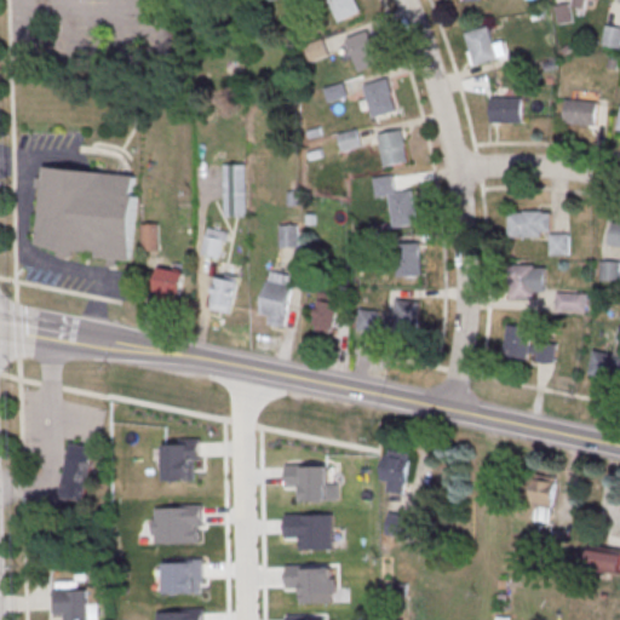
[(328,0),(338,21),(362,11),(356,0),(328,0)]
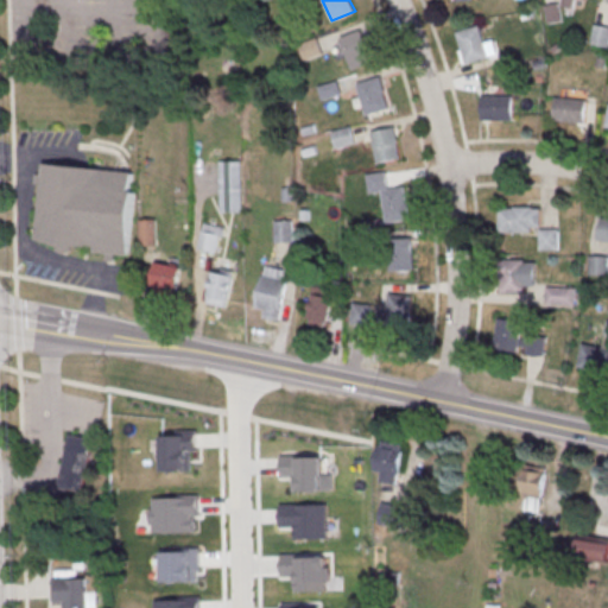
[(562,0),(562,2),(580,10),(582,0),(562,0)]
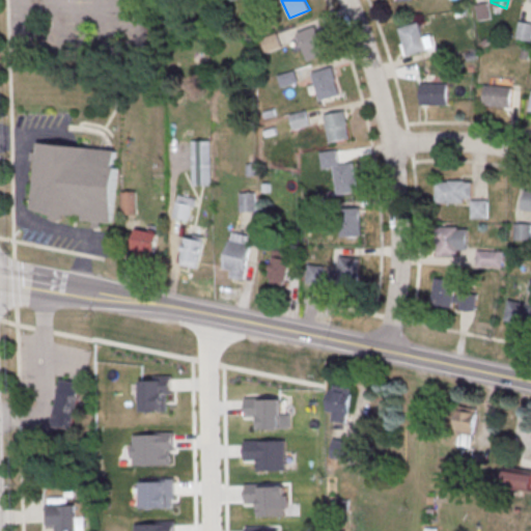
[(516,39),(530,40),(530,33),(530,22),(519,21),(516,39)]
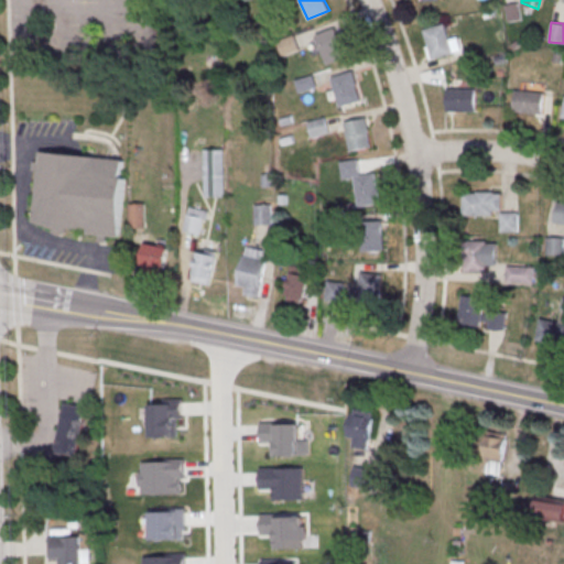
[(423,30),(432,58),(461,51),(455,34),(448,35),(445,23),(423,30)]
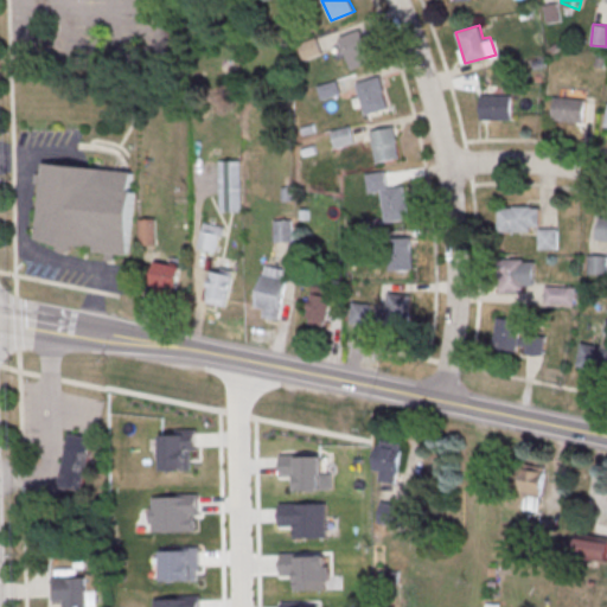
[(372,61),(359,30),(339,38),(352,69),(372,61)]
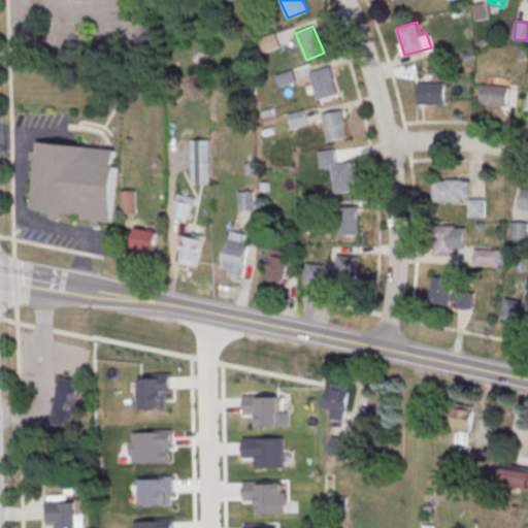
[(317,99),(337,95),(331,66),(310,71),(317,99)]
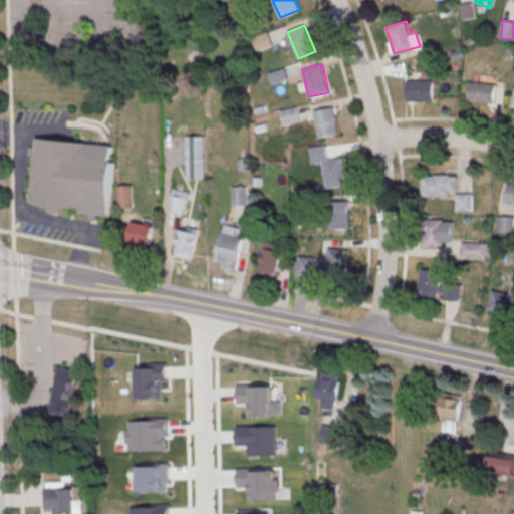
[(408,80),(408,101),(434,101),(434,80),(408,80)]
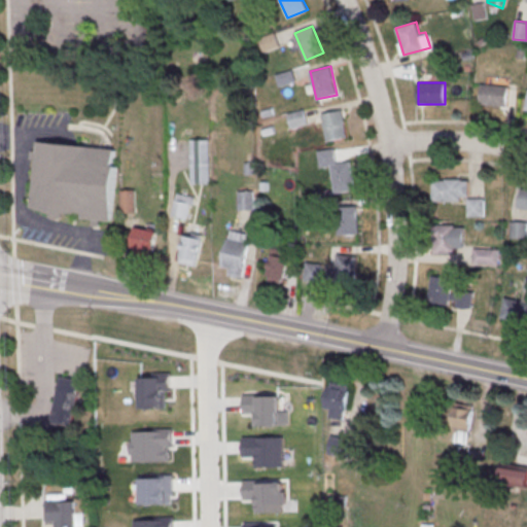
[(508,84),(481,84),(481,105),(508,105),(508,84)]
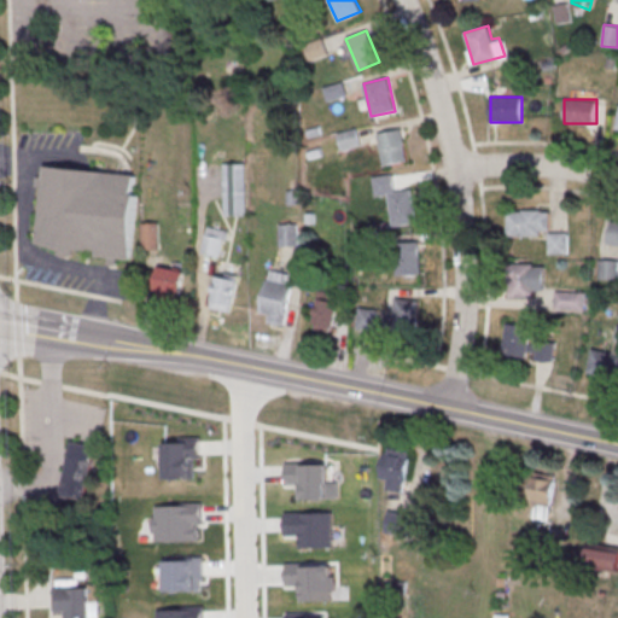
[(377,133),(382,165),(406,161),(401,128),(377,133)]
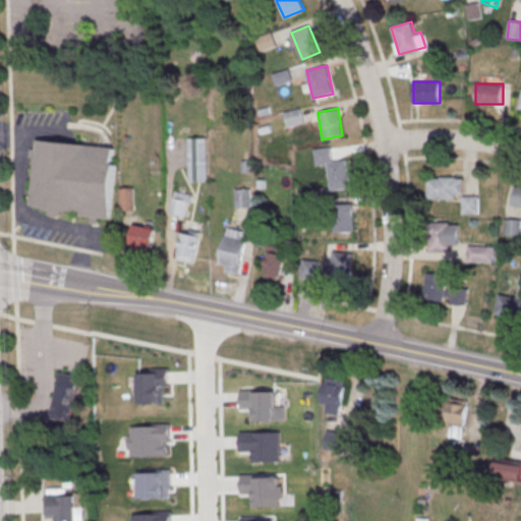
[(302,123),(300,109),(285,112),(287,125),(302,123)]
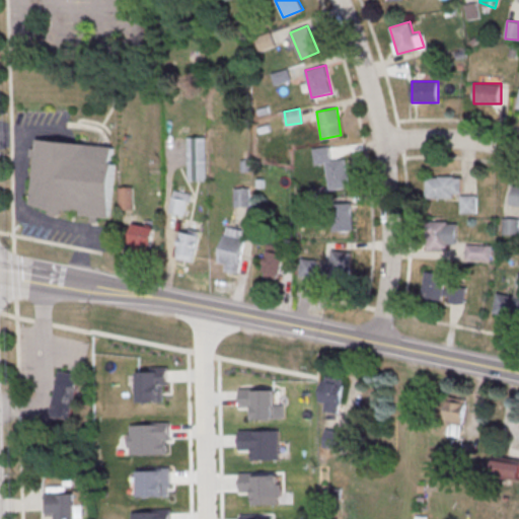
[(187,137),(187,181),(206,181),(206,137),(187,137)]
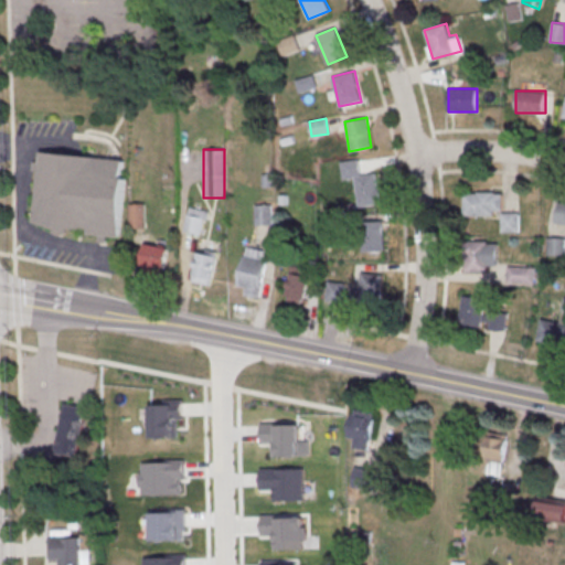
[(41,151),(123,160),(121,176),(126,177),(119,236),(107,235),(107,242),(98,241),(99,235),(77,233),(77,228),(67,227),(67,234),(52,233),(53,226),(33,224),(41,151)]
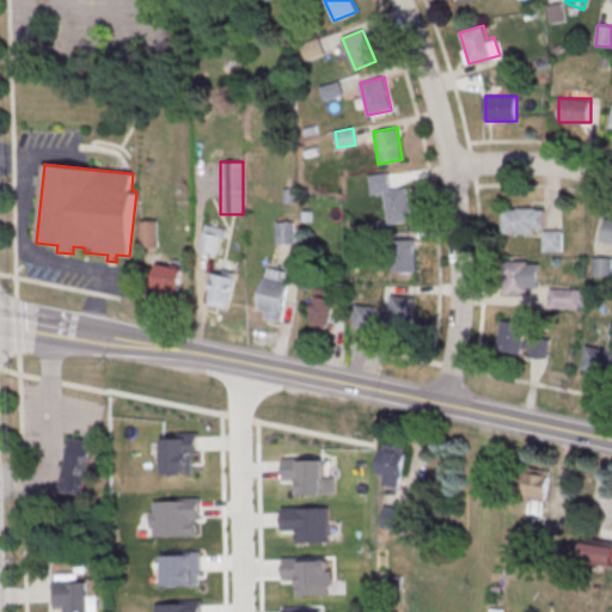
[(410,189),(386,190),(387,222),(412,221),(410,189)]
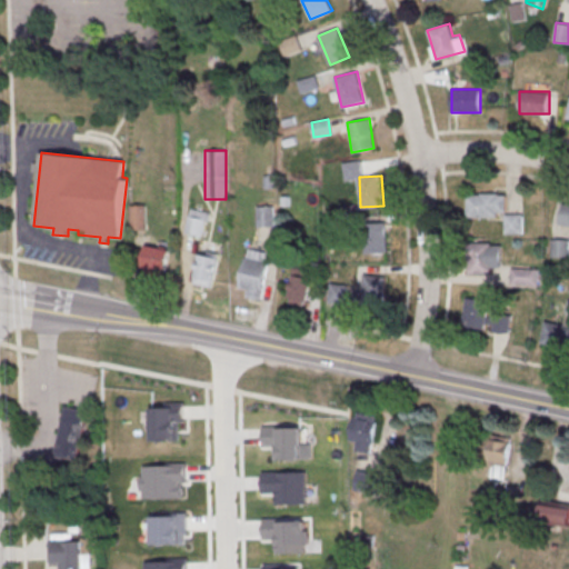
[(467,217),(506,217),(507,193),(468,193),(467,217)]
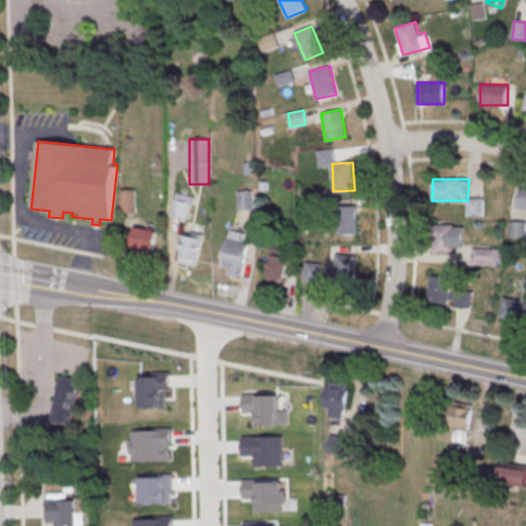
[(134,189),(121,189),(121,212),(134,212),(134,189)]
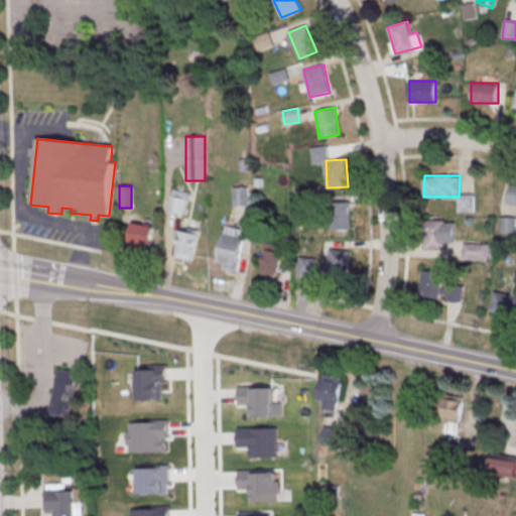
[(510,186),(515,187),(515,207),(506,206),(510,186)]
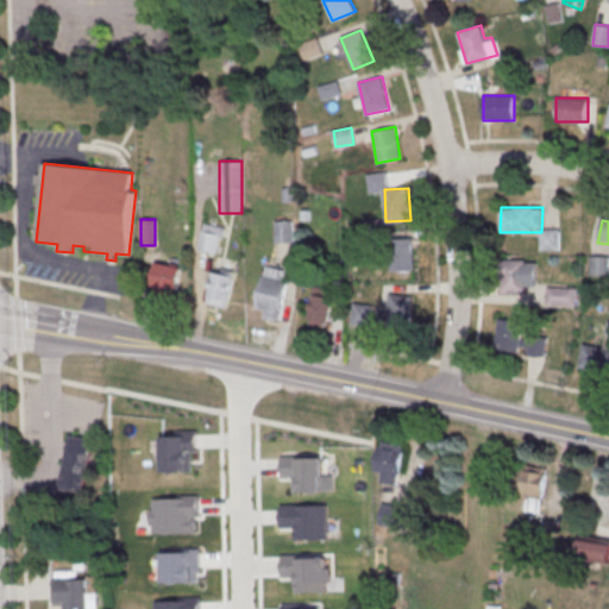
[(292,221),(276,221),(276,242),(292,242),(292,221)]
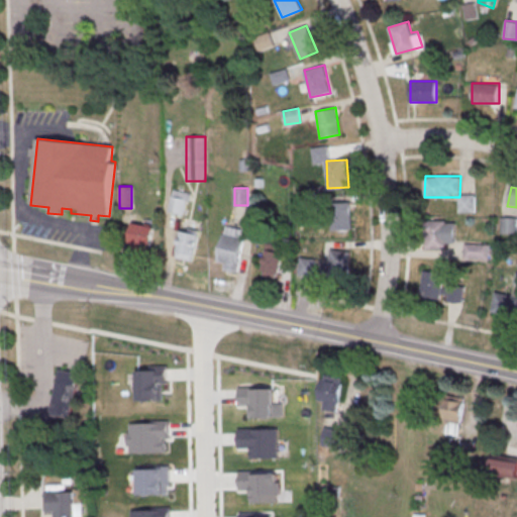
[(185,215),(189,192),(173,189),(169,211),(185,215)]
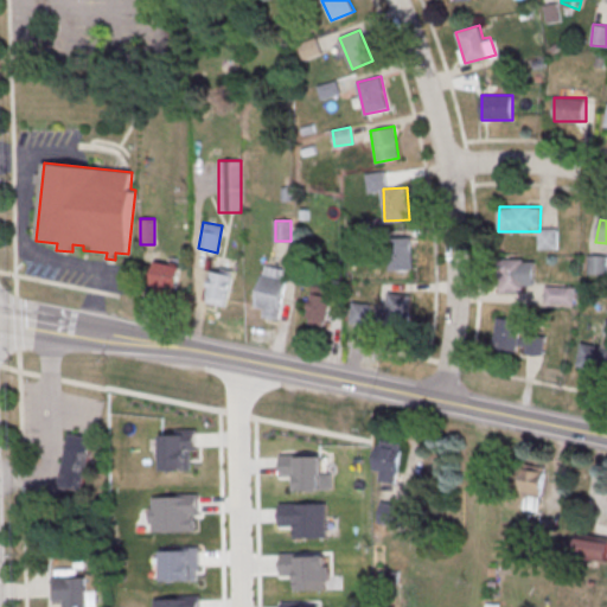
[(413,237),(389,237),(389,270),(413,270),(413,237)]
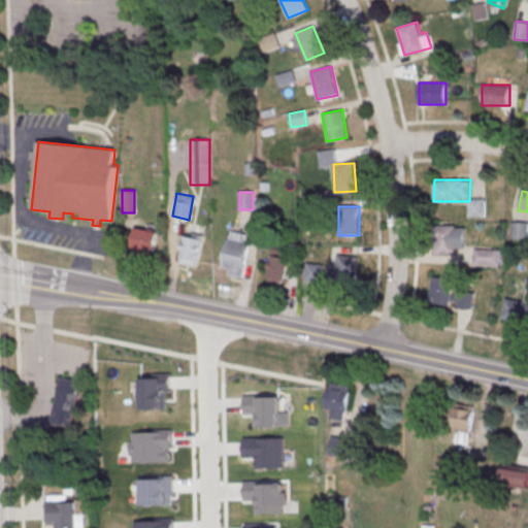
[(527,238),(527,222),(512,222),(512,238),(527,238)]
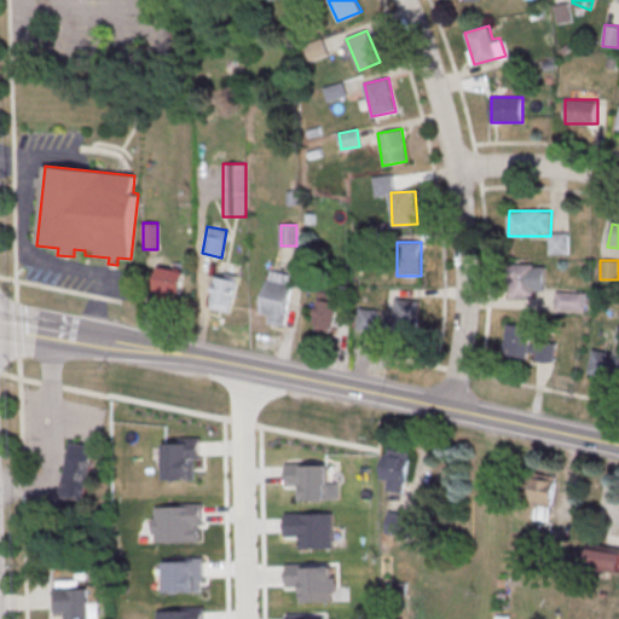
[(545,264),(513,264),(513,296),(545,296),(545,264)]
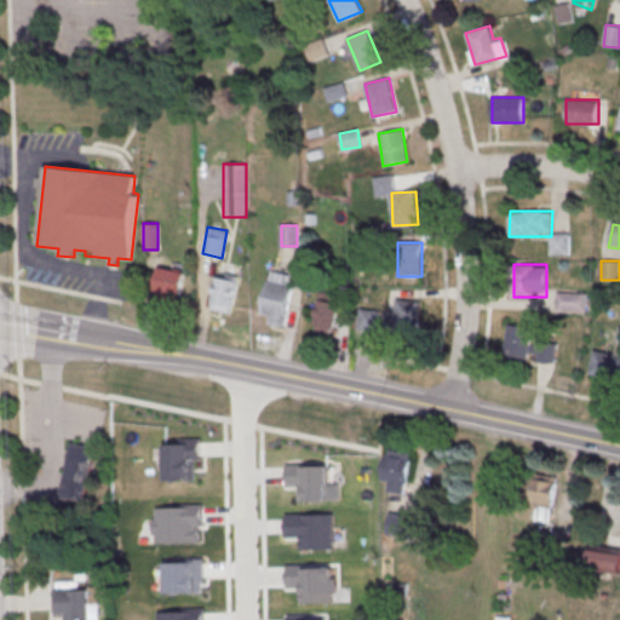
[(187,273),(160,267),(154,294),(181,299),(187,273)]
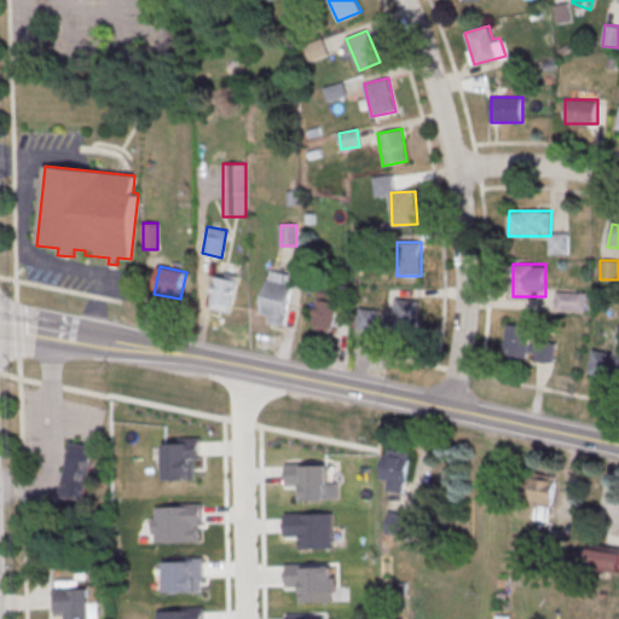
[(209,307),(230,313),(239,277),(219,271),(209,307)]
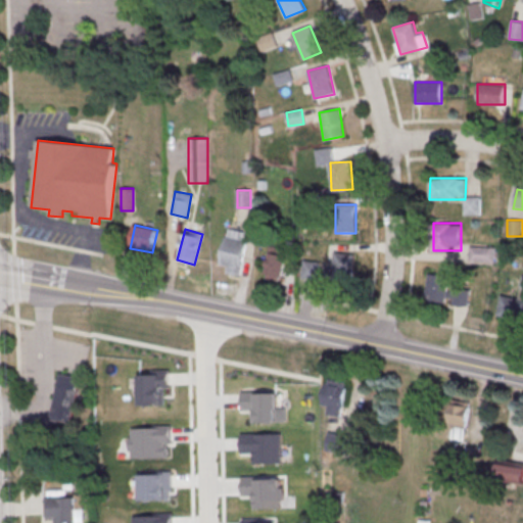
[(220,272),(242,275),(249,232),(227,229),(220,272)]
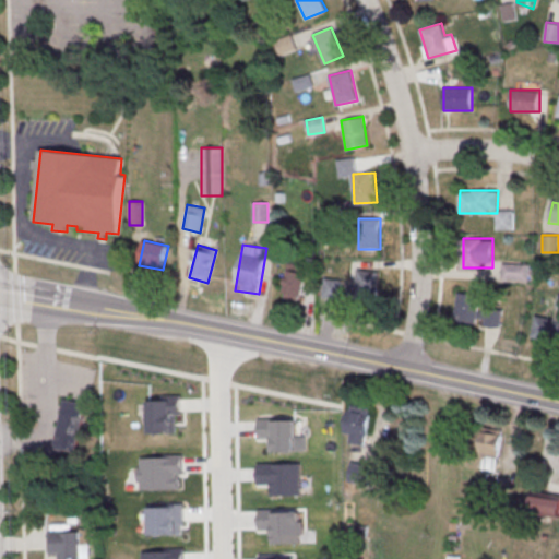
[(281,295),(297,300),(308,268),(292,262),(281,295)]
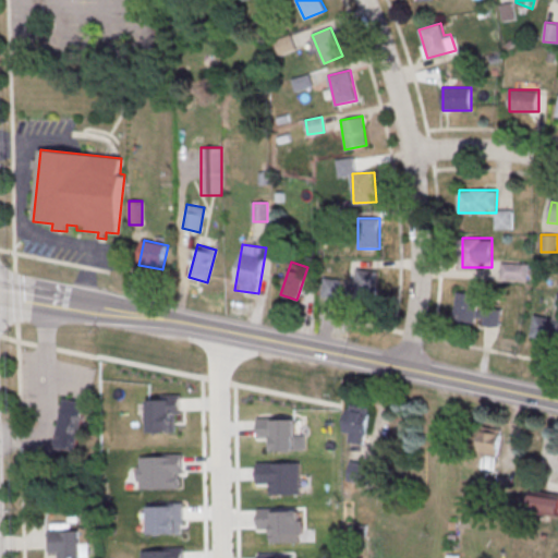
[(528,263),(501,263),(501,280),(528,280),(528,263)]
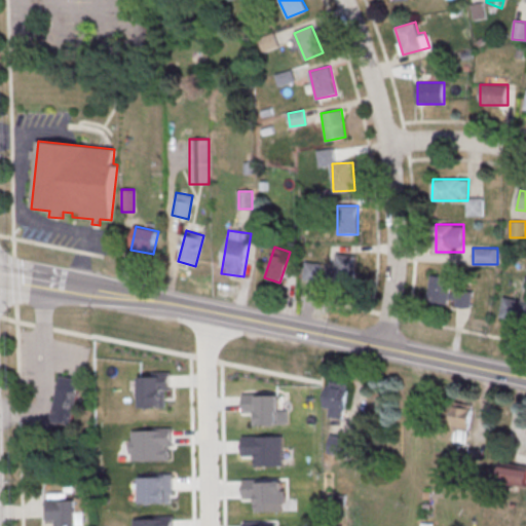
[(354,253),(332,253),(332,279),(354,279),(354,253)]
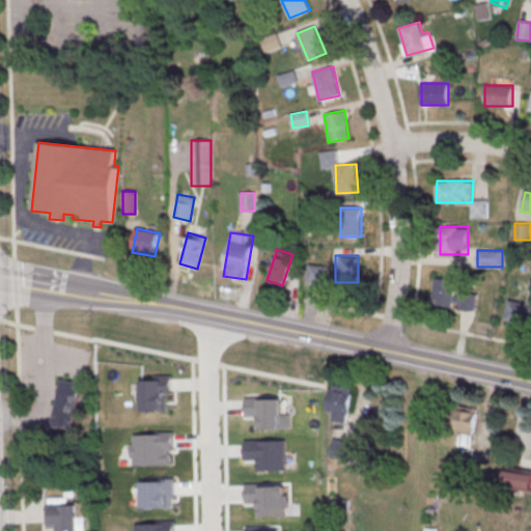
[(455,291),(456,280),(436,278),(432,306),(475,311),(477,294),(455,291)]
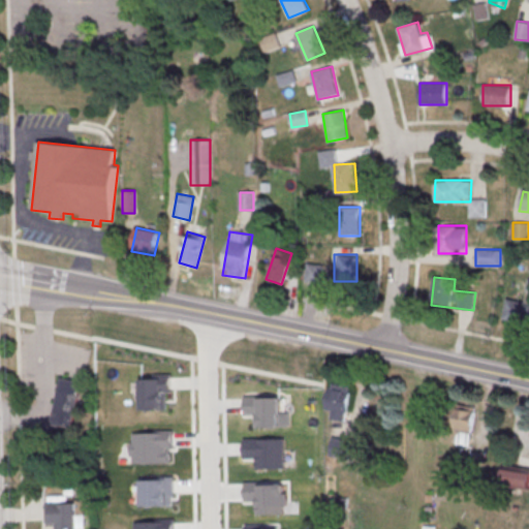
[(508,302),(528,305),(528,327),(504,322),(508,302)]
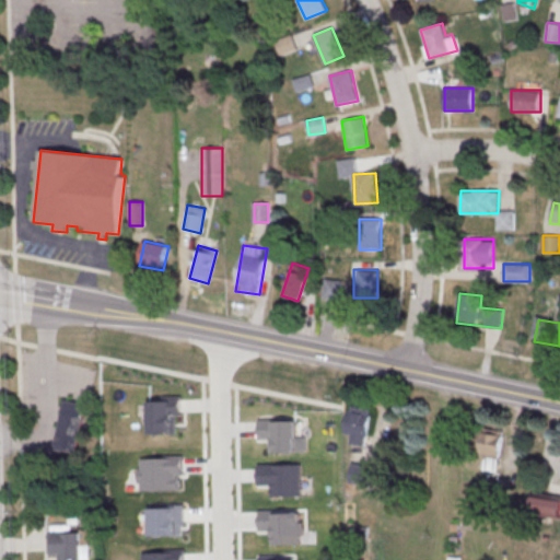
[(66,403),(89,408),(78,456),(56,452),(66,403)]
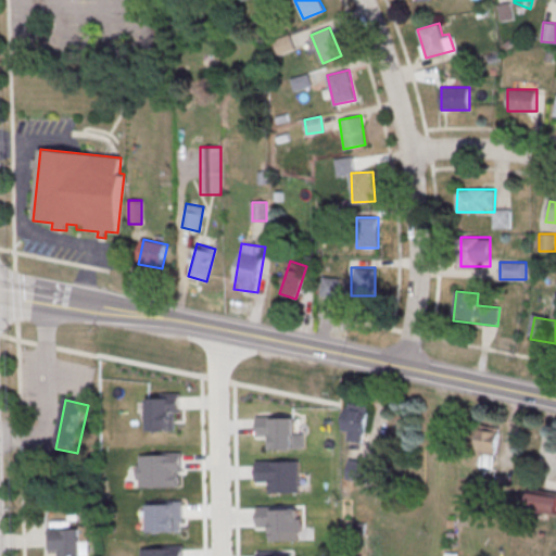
[(367,440),(367,405),(344,405),(344,440),(367,440)]
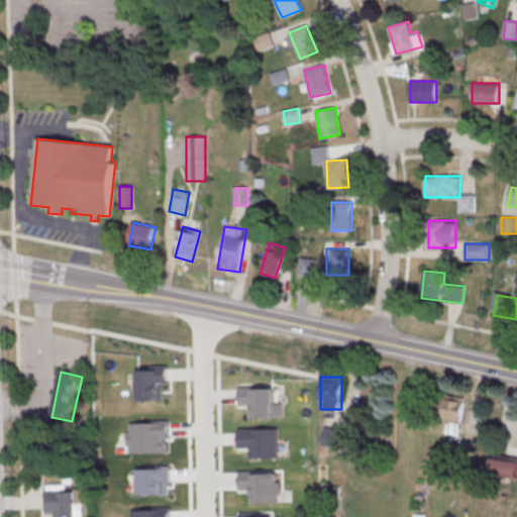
[(462,434),(462,401),(447,401),(447,434),(462,434)]
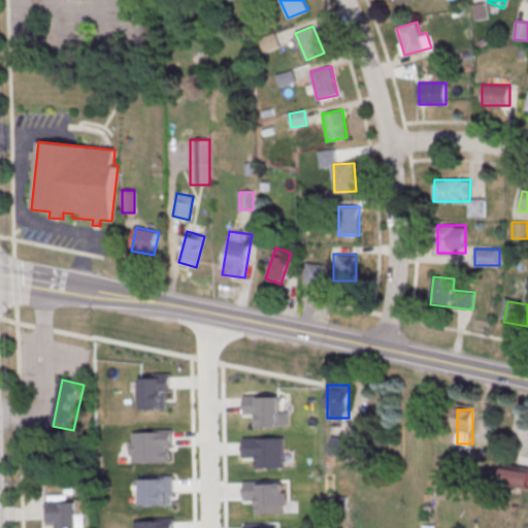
[(330,455),(351,457),(353,438),(332,436),(330,455)]
